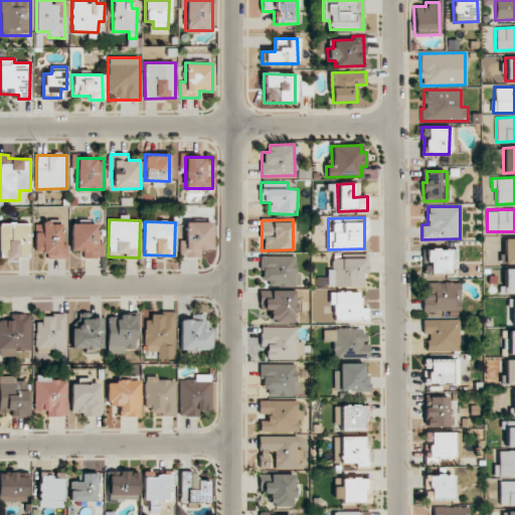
[(179,237),(179,258),(201,256),(201,250),(212,250),(211,222),(185,222),(185,237),(179,237)]
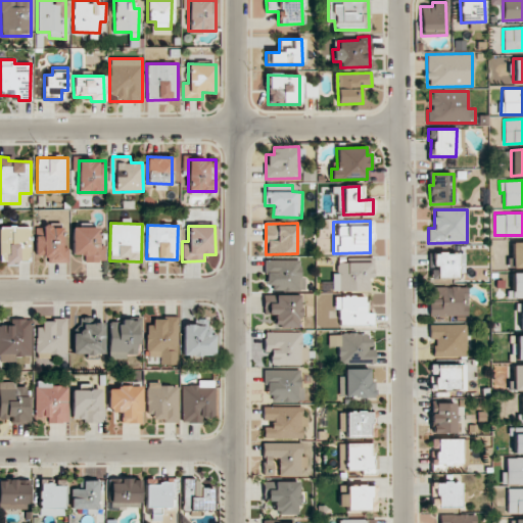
[(0,227),(0,260),(30,260),(29,227),(0,227)]
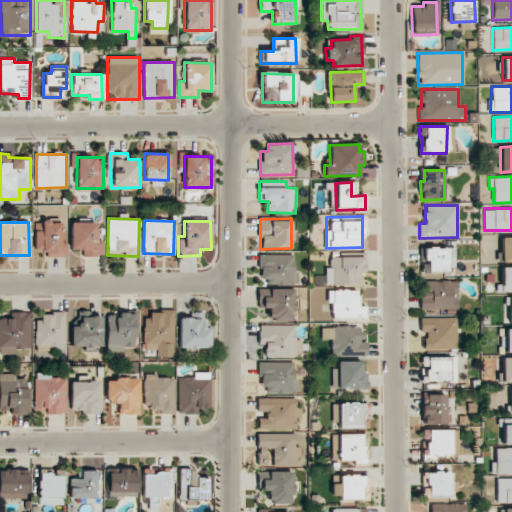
[(47,257),(67,257),(67,243),(60,243),(60,222),(42,222),(42,231),(35,231),(35,251),(47,251),(47,257)]
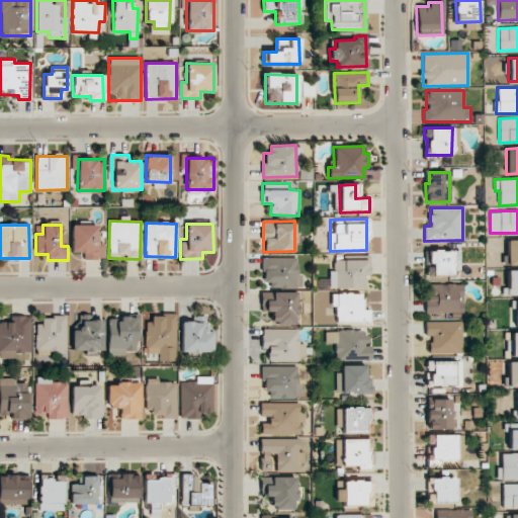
[(84,259),(104,259),(104,244),(98,244),(97,225),(71,225),(72,253),(84,252),(84,259)]
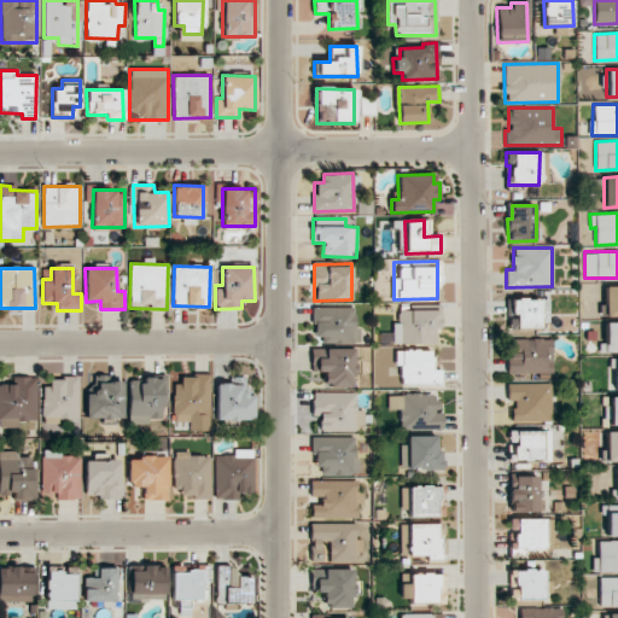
[(617,316),(617,286),(604,287),(605,318),(617,316)]
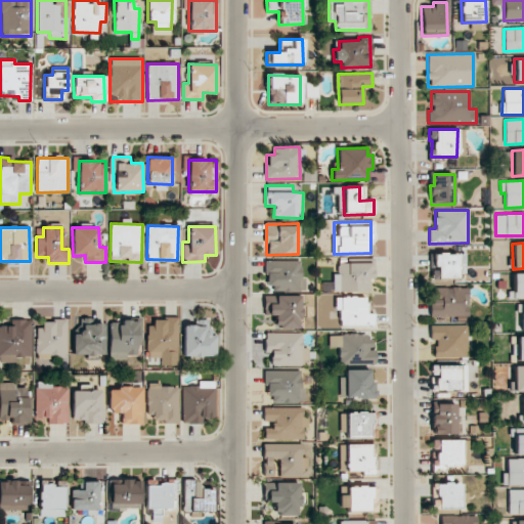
[(466,255),(434,254),(434,266),(438,266),(437,278),(466,279),(466,255)]
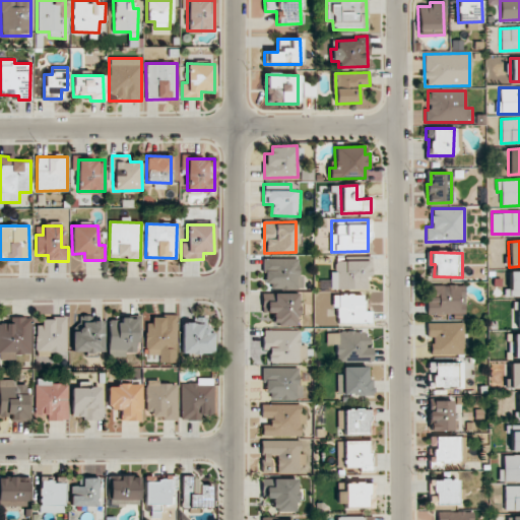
[(300,258),(263,259),(264,286),(301,286),(300,258)]
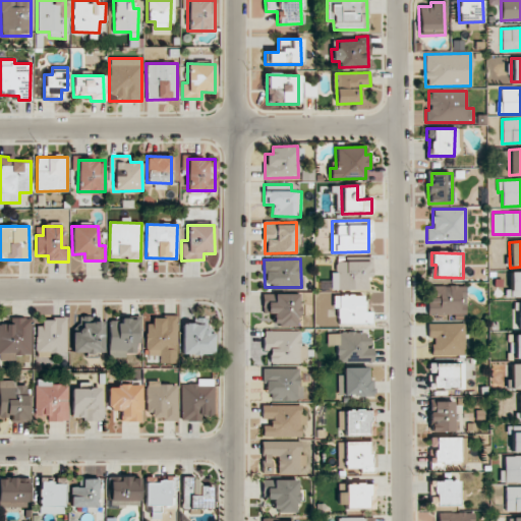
[(372,262),(336,261),(336,273),(332,273),(331,290),(366,290),(366,277),(371,277),(372,262)]
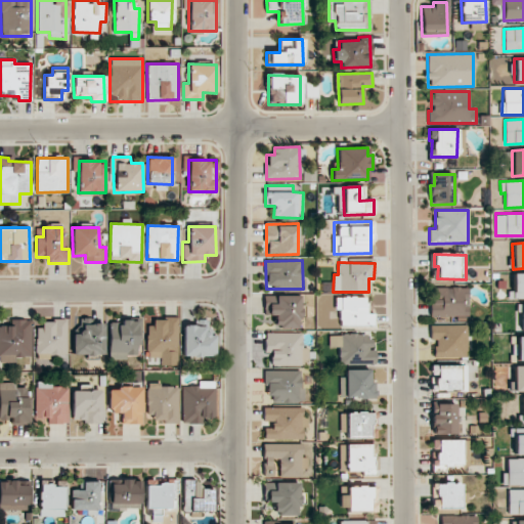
[(523,273),(513,274),(513,298),(523,297),(523,273)]
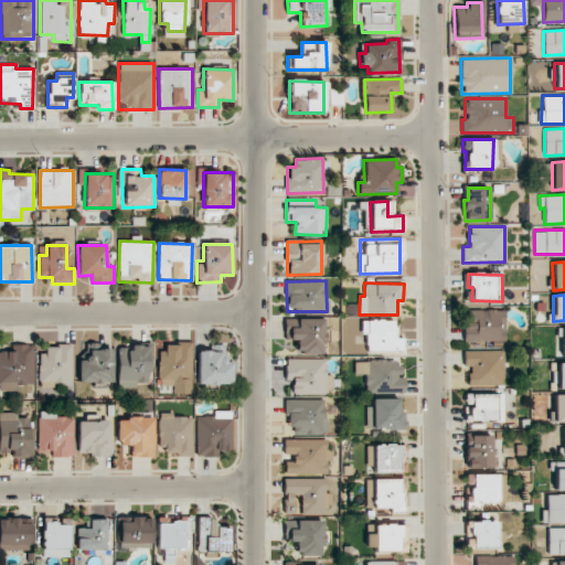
[(504,309),(464,310),(465,341),(505,340),(504,309)]
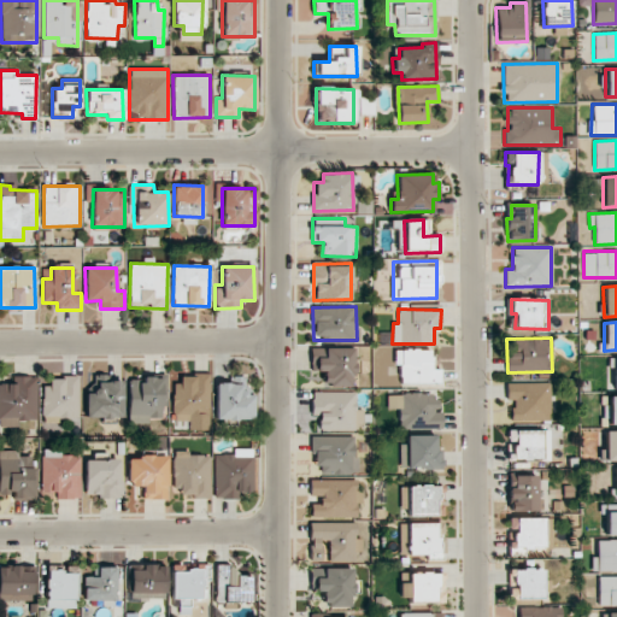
[(353,387),(353,347),(313,348),(313,382),(328,382),(328,387),(353,387)]
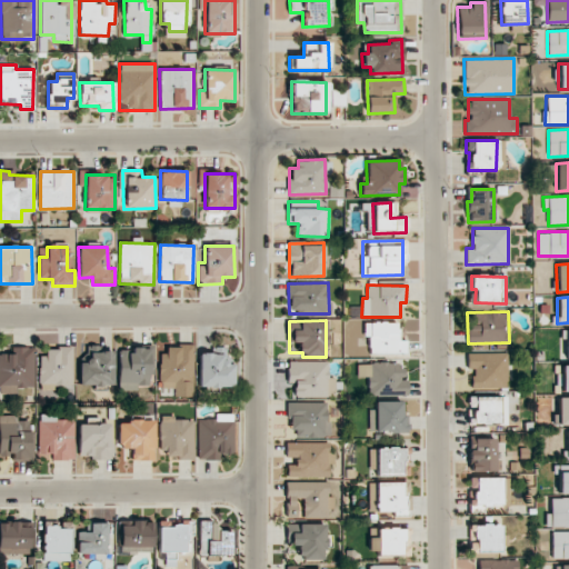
[(397,322),(365,322),(363,338),(369,338),(369,353),(406,355),(406,340),(397,340),(397,322)]
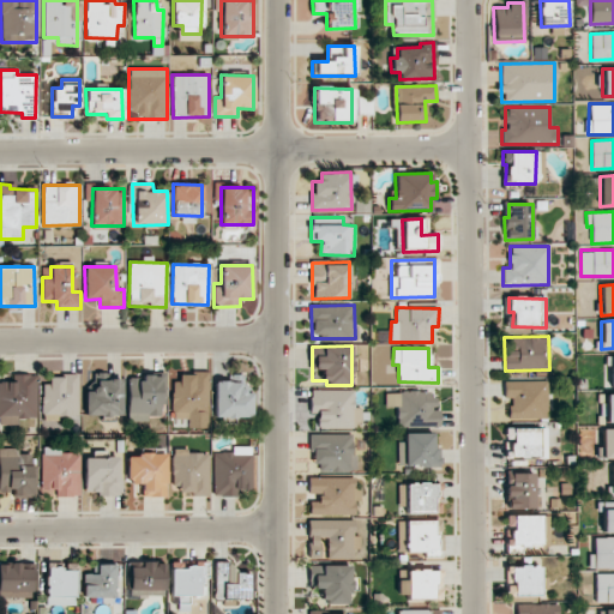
[(122,379),(106,378),(106,373),(88,372),(88,416),(122,416),(122,379)]
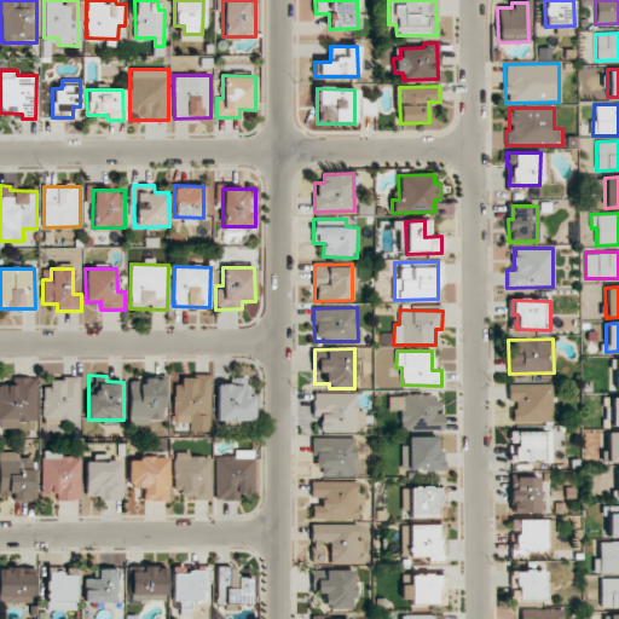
[(0,427),(17,428),(17,422),(36,422),(36,377),(13,379),(13,386),(0,385),(0,427)]
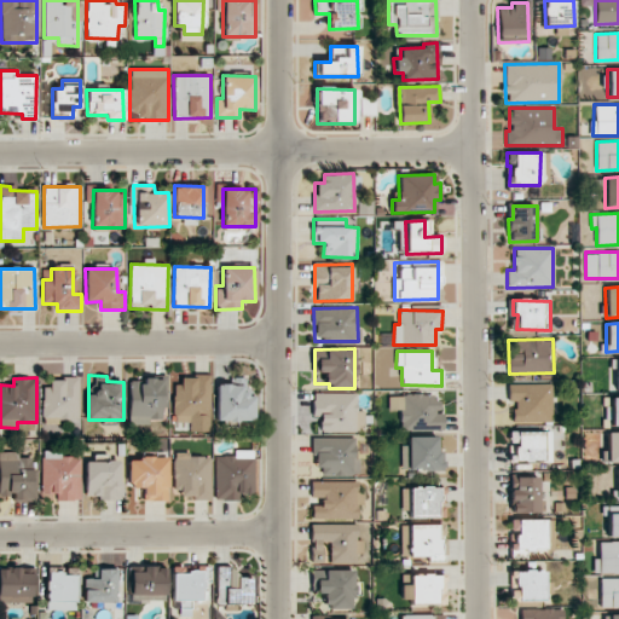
[(128,424),(149,424),(149,420),(167,421),(168,377),(144,377),(144,383),(129,383),(128,424)]
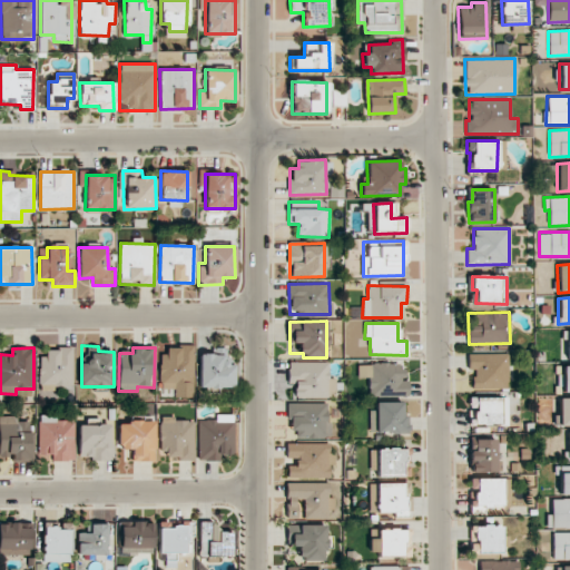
[(234,364),(227,364),(227,349),(214,347),(214,354),(200,354),(199,387),(234,389),(234,364)]
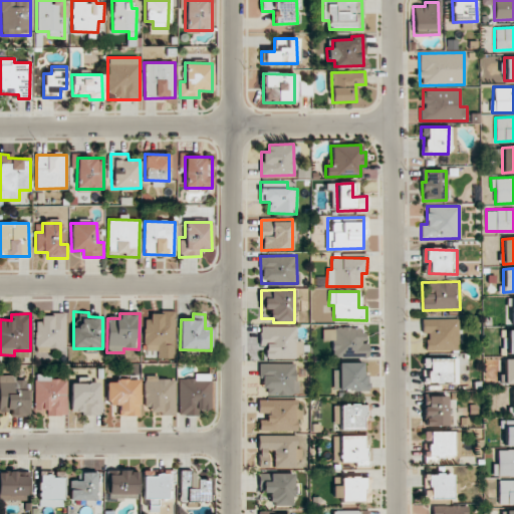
[(65,315),(37,314),(36,347),(65,348),(65,315)]
